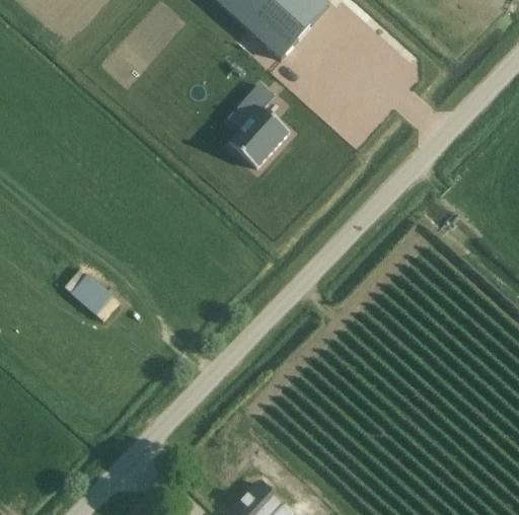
[(216,0),(280,58),(329,4),(324,0),(216,0)]
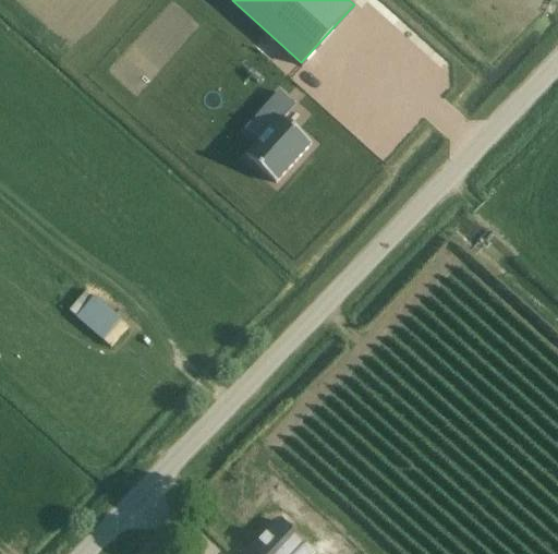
[(275,179),(310,141),(282,116),(293,103),(278,88),(262,107),(276,120),(245,153),(275,179)]
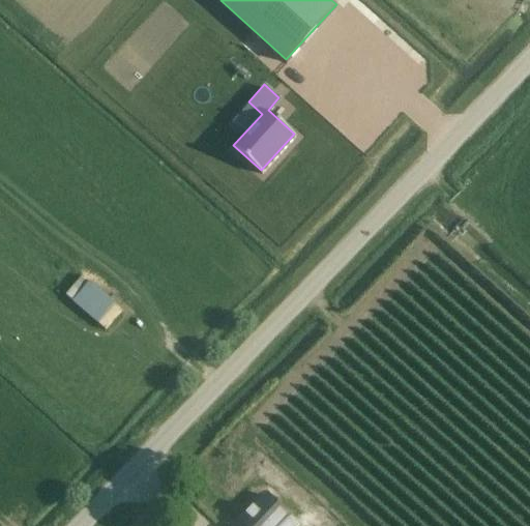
[(107,327),(126,305),(87,269),(67,291),(107,327)]
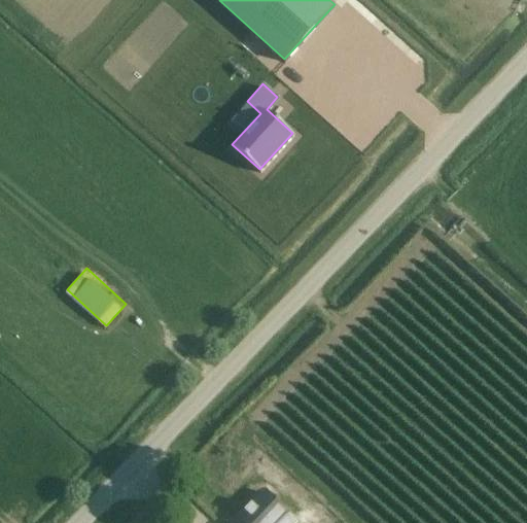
[(236,521),(238,522),(275,522),(286,512),(265,490),(236,521)]
